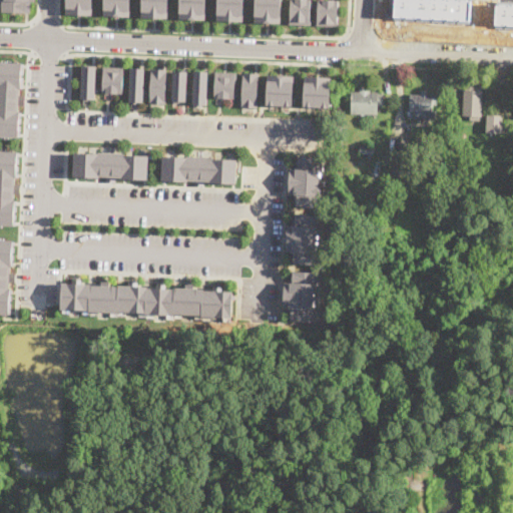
[(30,0),(29,13),(2,11),(2,0),(30,0)]
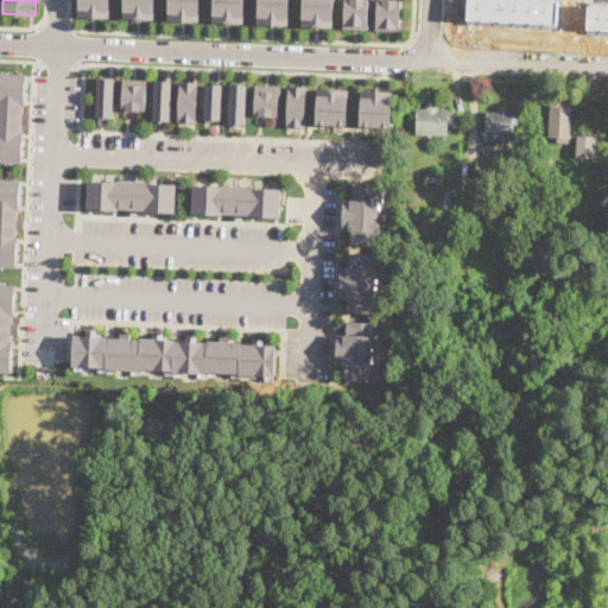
[(111,0),(111,17),(77,16),(77,0),(111,0)]
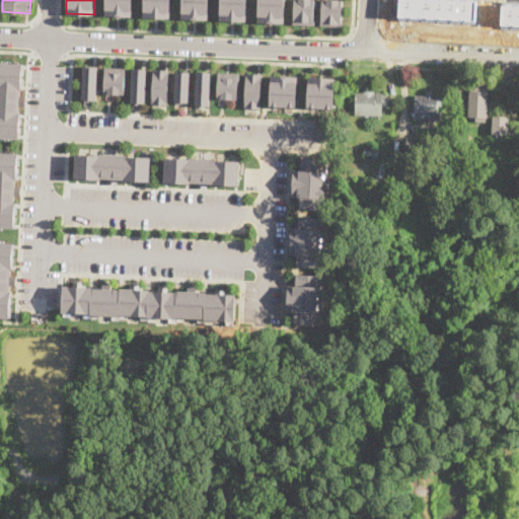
[(132,0),(132,16),(104,15),(104,0),(132,0)]
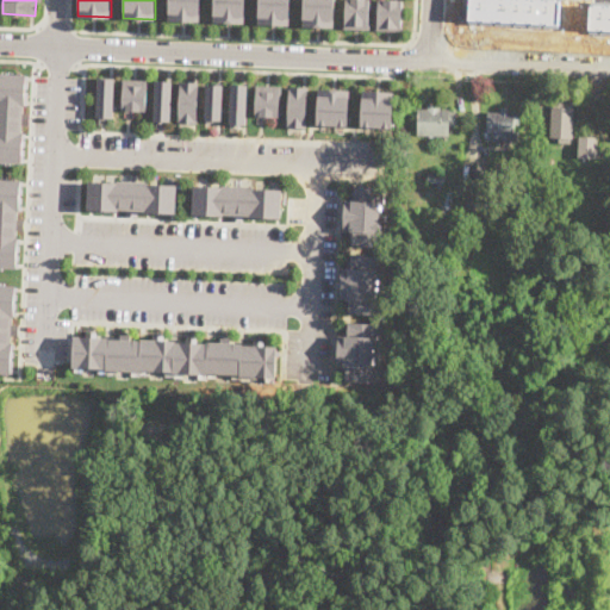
[(199,0),(198,22),(168,20),(168,0),(199,0)]
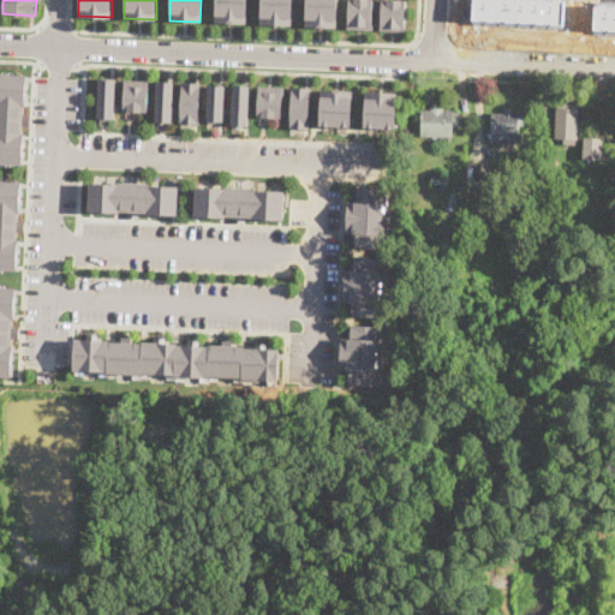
[(248,0),(248,16),(244,16),(244,22),(215,22),(215,0),(248,0)]
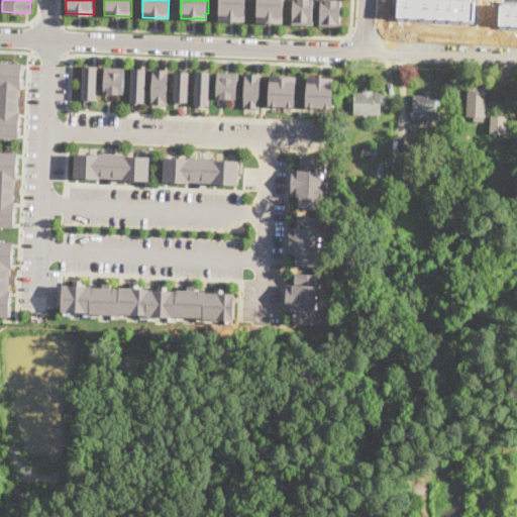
[(244,0),(244,21),(218,20),(218,0),(244,0)]
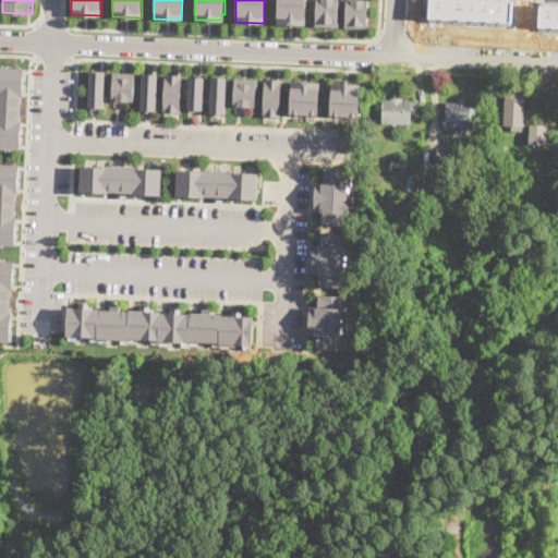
[(306,0),(306,24),(277,23),(277,0),(306,0)]
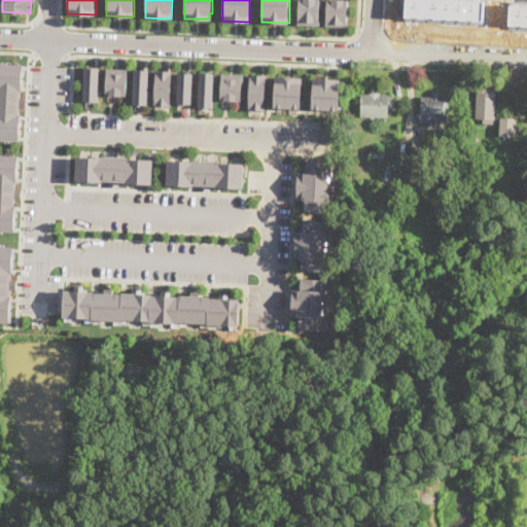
[(318,0),(318,24),(296,23),(296,0),(318,0)]
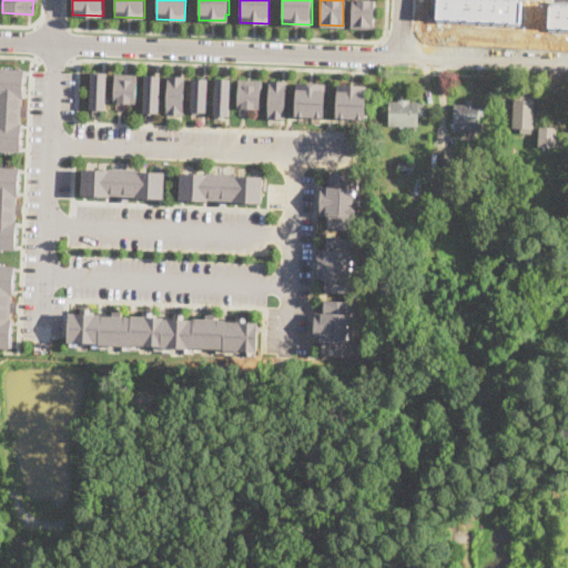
[(373,0),(373,29),(351,28),(351,0),(373,0)]
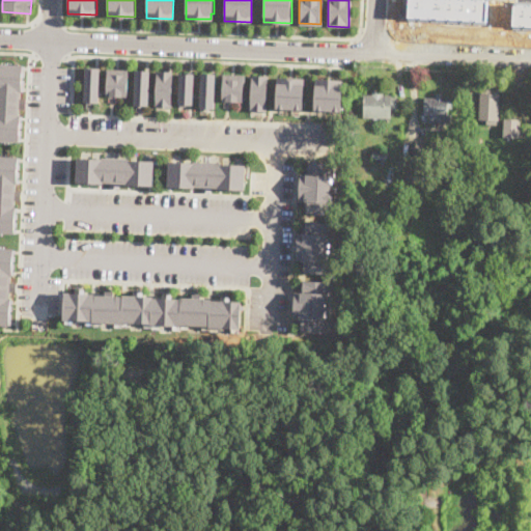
[(401,0),(401,10),(481,12),(481,0),(401,0)]
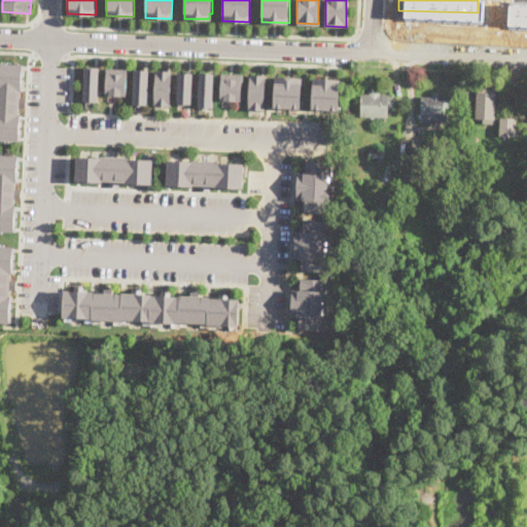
[(526,0),(501,0),(501,18),(526,18),(526,0)]
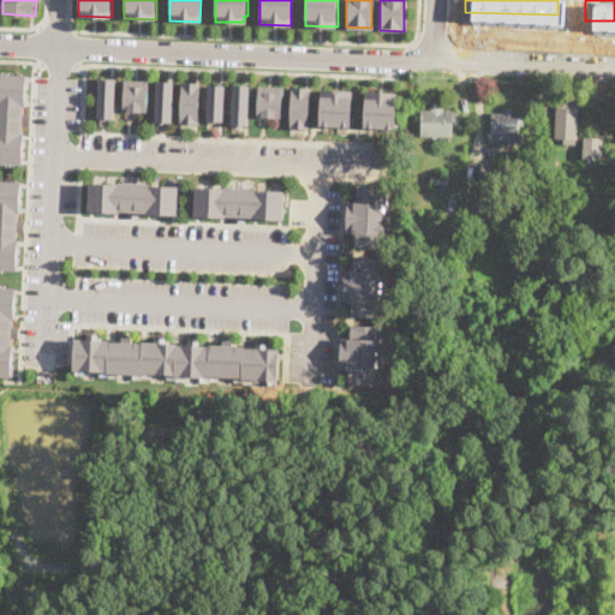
[(25,101),(24,113),(30,113),(29,125),(23,125),(23,132),(24,132),(23,163),(0,162),(0,73),(27,75),(25,101)]
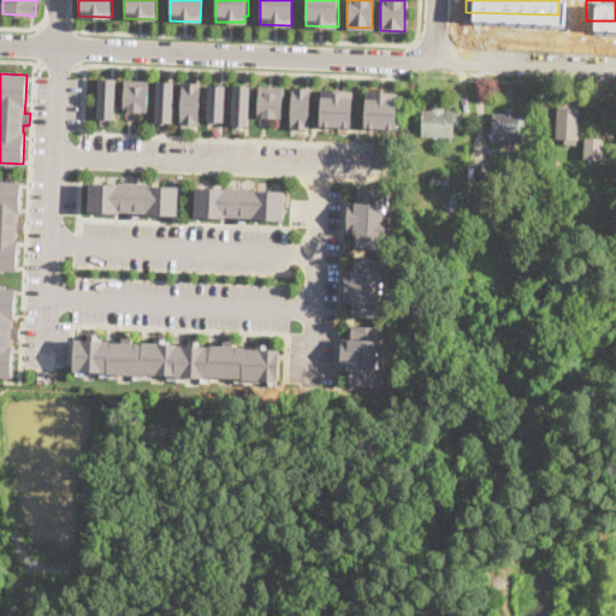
[(114,118),(98,118),(99,77),(116,78),(114,118)]
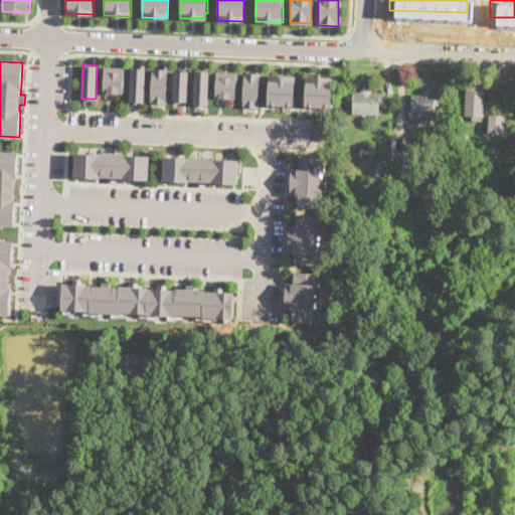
[(125,67),(125,74),(124,74),(123,93),(103,93),(104,66),(125,67)]
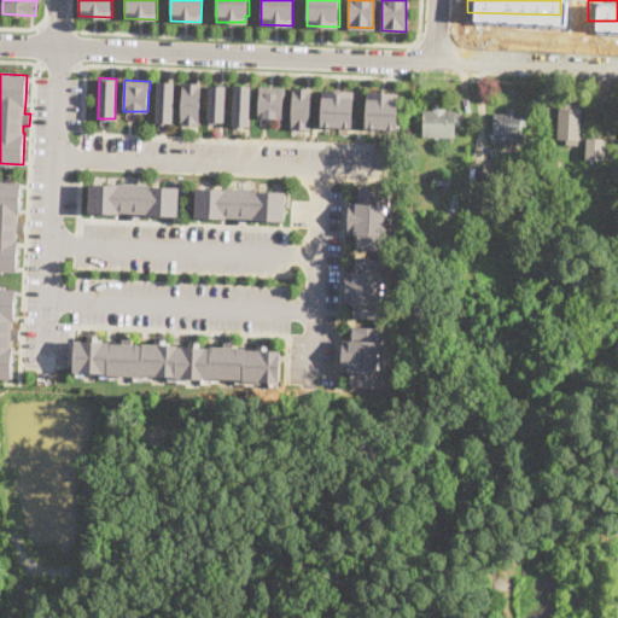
[(173,122),(156,122),(157,81),(174,82),(173,122)]
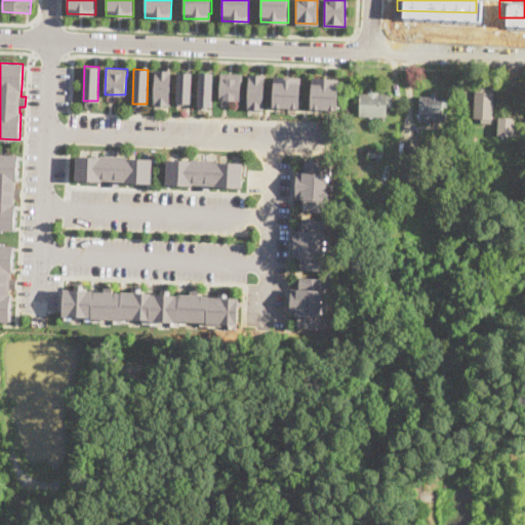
[(171,70),(169,106),(153,105),(154,70),(171,70)]
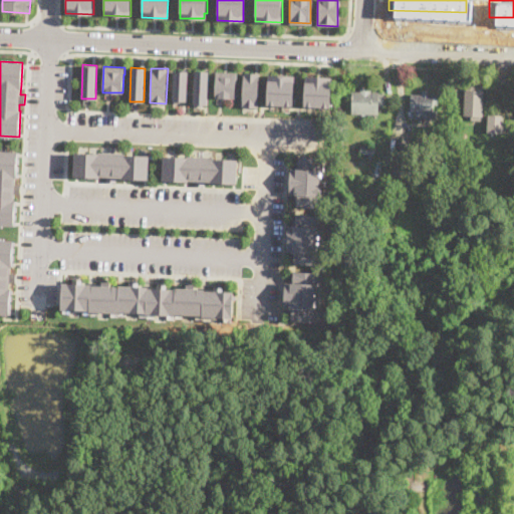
[(175,69),(190,70),(188,100),(174,99),(175,69)]
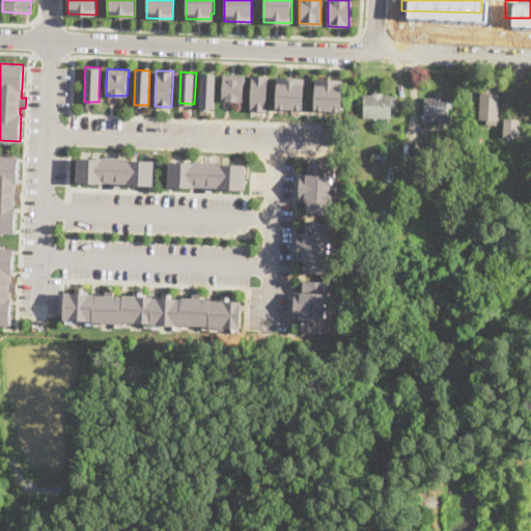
[(202,72),(214,73),(213,96),(216,96),(216,108),(200,107),(202,72)]
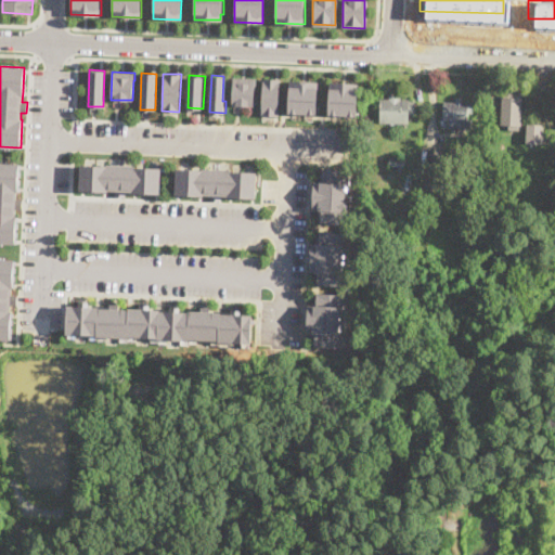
[(256,78),(256,84),(255,84),(254,105),(232,105),(232,81),(232,77),(256,78)]
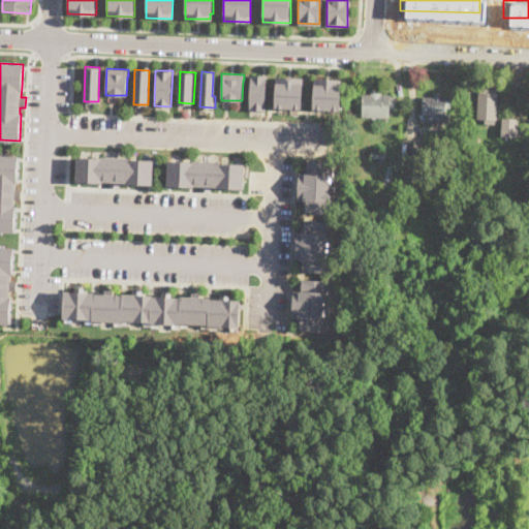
[(248,73),(265,74),(263,111),(245,110),(246,91),(248,73)]
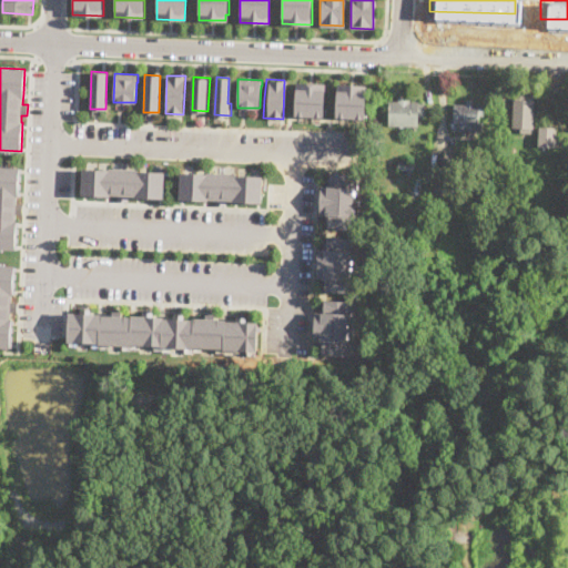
[(294,81),(320,82),(320,92),(320,118),(293,115),(294,81)]
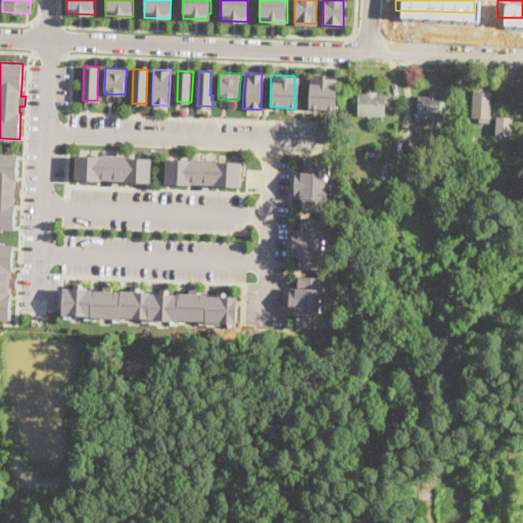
[(308,77),(331,78),(331,85),(333,85),(334,111),(303,109),(303,95),(303,83),(308,83),(308,77)]
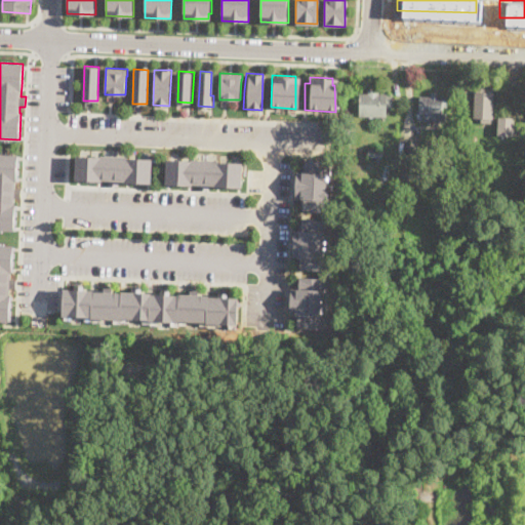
[(492,88),(492,94),(494,94),(493,124),(483,123),(483,119),(474,118),(475,92),(477,93),(477,88),(492,88)]
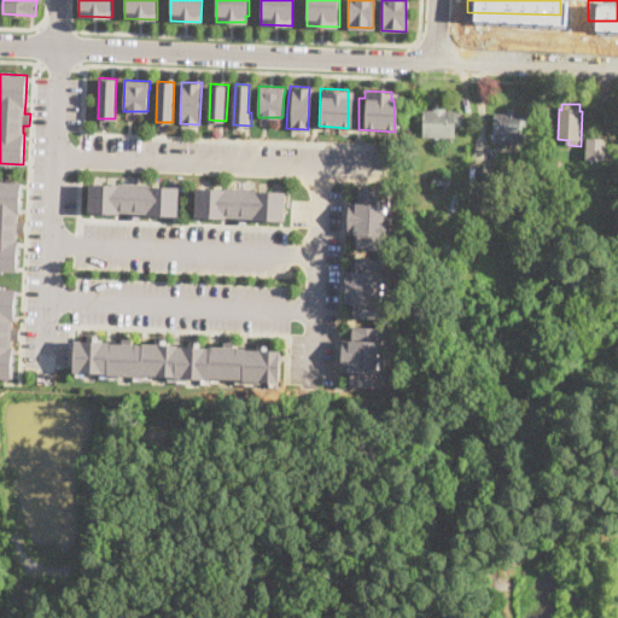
[(516,110),(516,115),(526,115),(526,127),(522,127),(522,135),(525,135),(525,144),(494,144),(494,115),(507,115),(507,110),(516,110)]
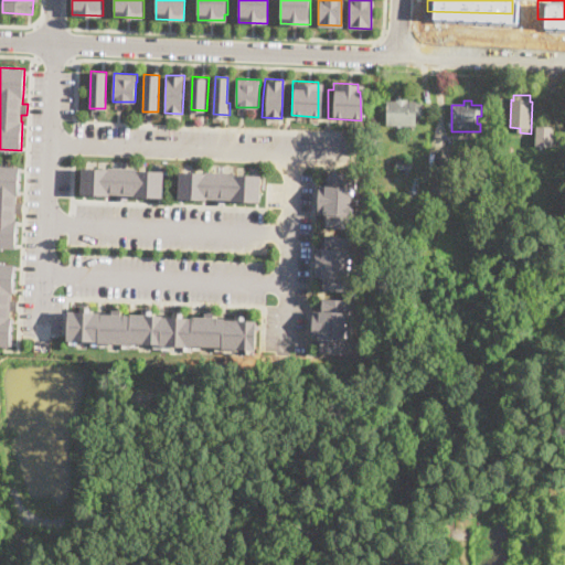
[(422,104),(422,116),(415,116),(415,126),(386,125),(387,102),(416,102),(416,104),(422,104)]
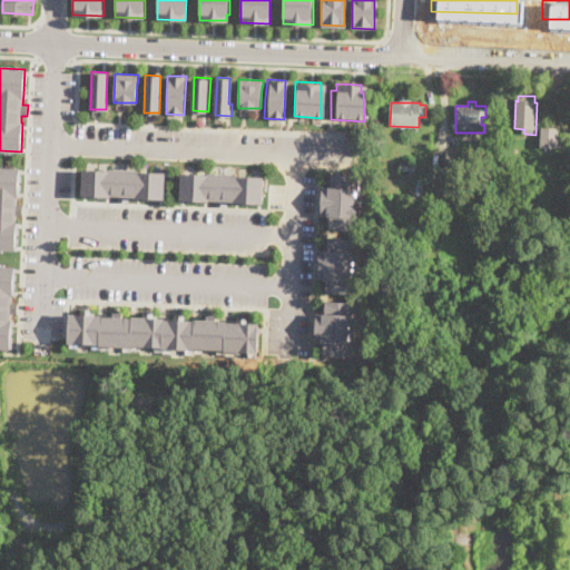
[(558,129),(557,148),(540,147),(541,128),(558,129)]
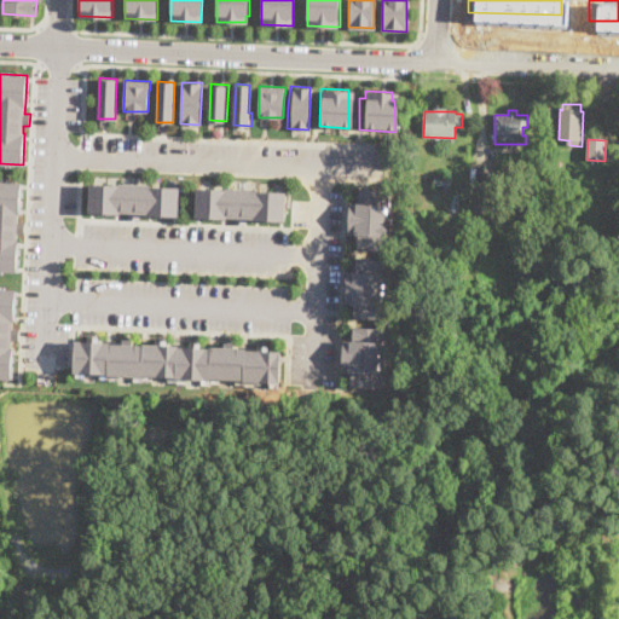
[(451,177),(451,186),(434,185),(435,177),(451,177)]
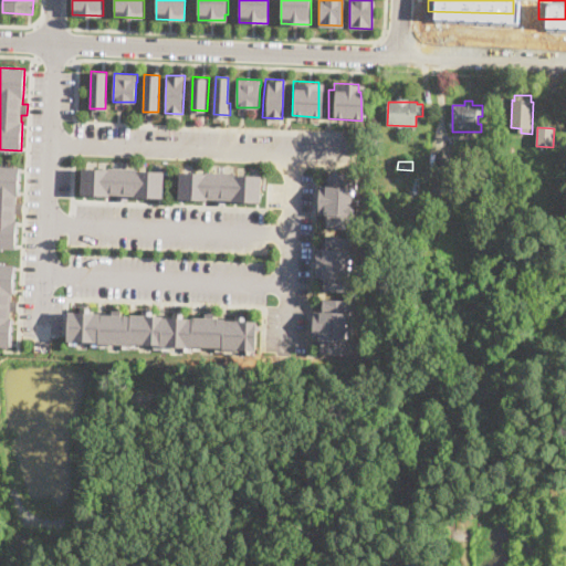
[(19,190),(18,202),(22,202),(22,212),(17,212),(17,219),(18,219),(17,249),(0,248),(0,165),(20,166),(19,190)]
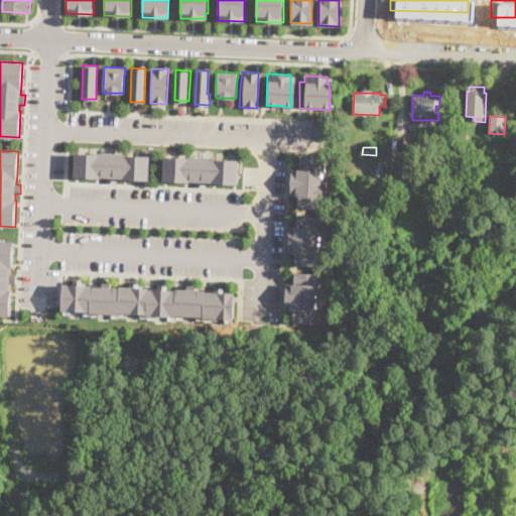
[(126,153),(126,154),(150,156),(148,180),(122,178),(123,177),(116,177),(116,182),(107,182),(107,177),(101,176),(101,178),(75,177),(76,152),(100,153),(100,151),(126,153)]
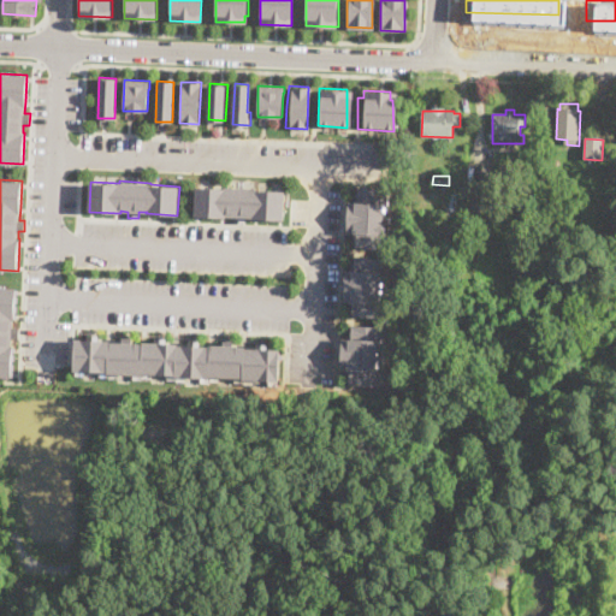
[(529,182),(529,207),(519,206),(519,182),(529,182)]
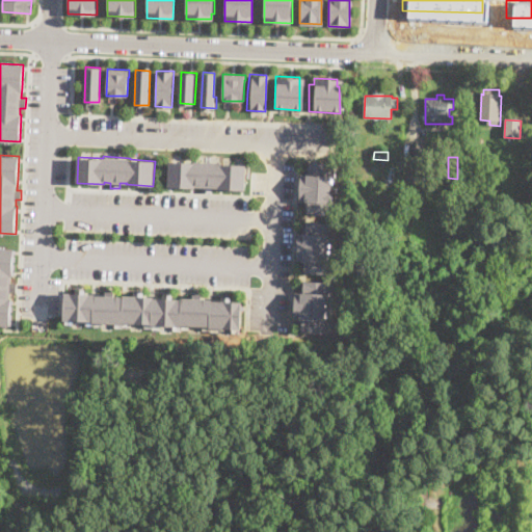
[(171,160),(171,185),(201,187),(201,191),(210,191),(210,186),(241,189),(242,163),(223,162),(223,160),(198,158),(197,161),(171,160)]
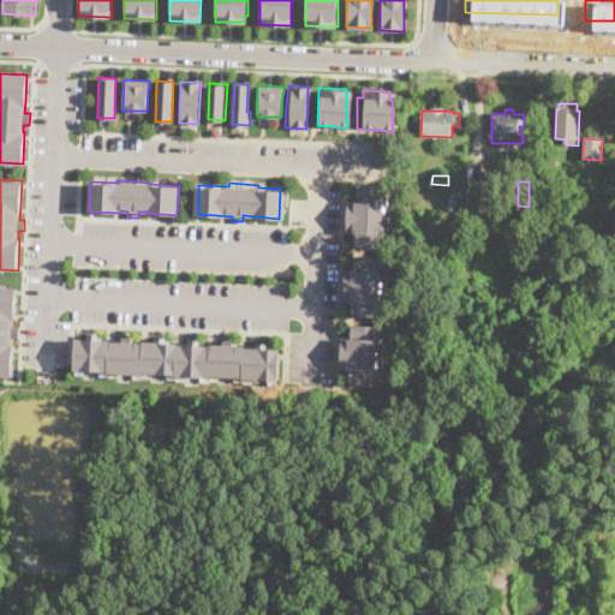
[(491,184),(491,209),(470,208),(471,183),(491,184)]
